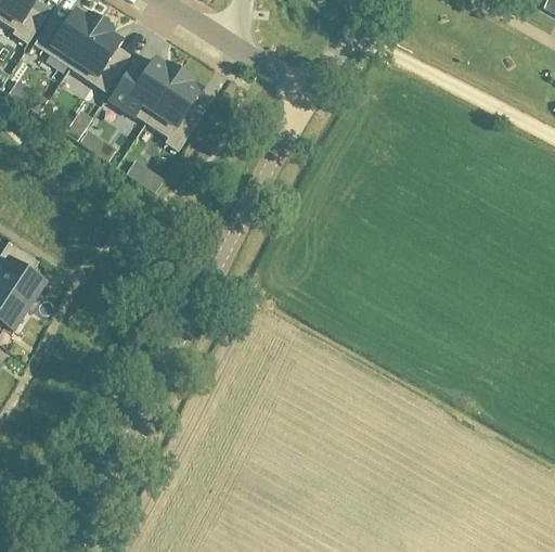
[(1,0),(0,2),(0,20),(14,29),(12,34),(27,43),(46,15),(31,7),(36,0),(1,0)]
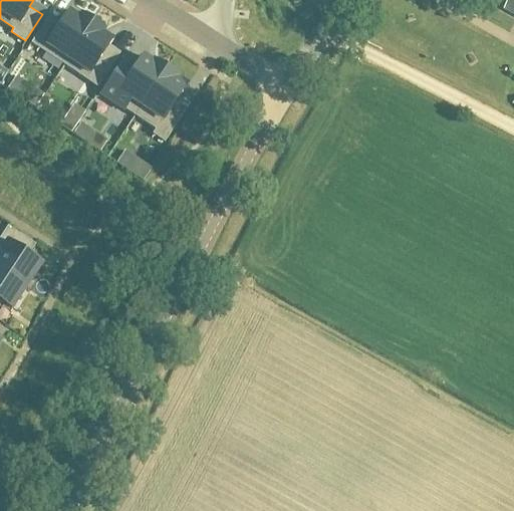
[(508,0),(505,7),(513,11),(513,0),(508,0)]
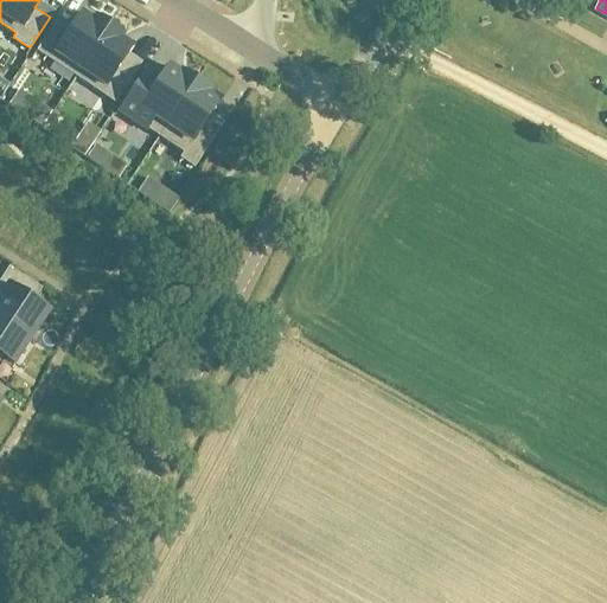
[(76,74),(110,23),(97,13),(94,17),(82,10),(69,30),(55,20),(37,47),(76,74)]
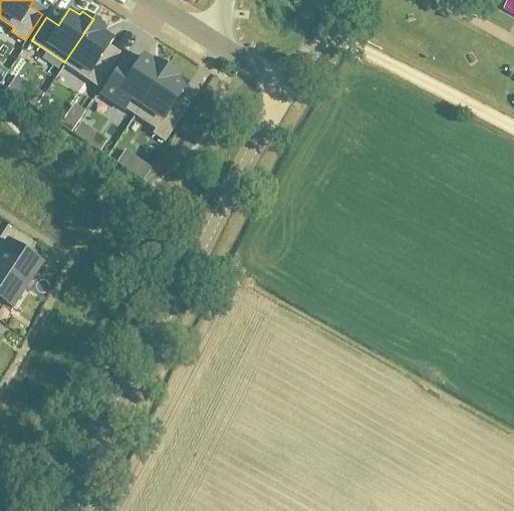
[(105,27),(93,19),(64,62),(98,84),(114,60),(105,54),(104,50),(113,37),(103,30),(105,27)]
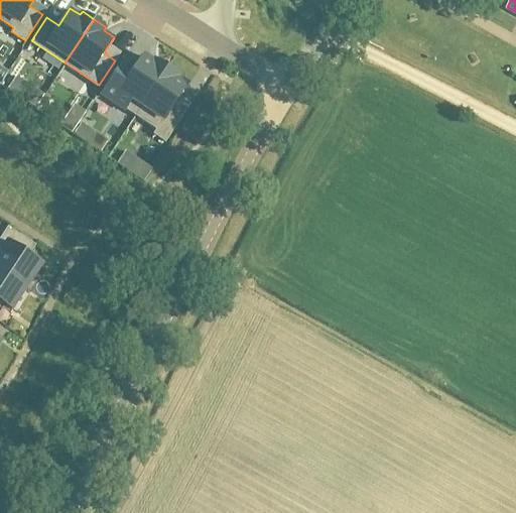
[(113,99),(135,114),(166,67),(154,58),(153,60),(143,53),(137,63),(125,55),(119,65),(101,91),(103,92),(113,99)]
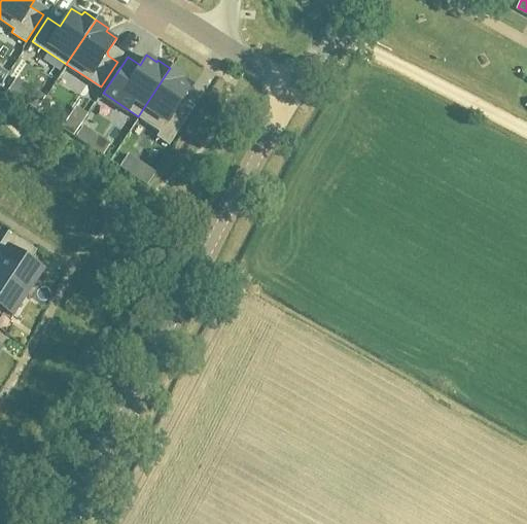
[(182,76),(170,68),(138,116),(160,130),(156,135),(169,143),(185,117),(174,110),(191,84),(181,78),(182,76)]
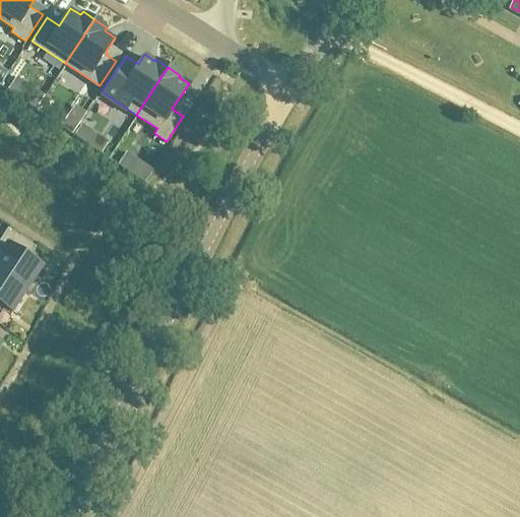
[(18,94),(26,80),(16,74),(8,87),(18,94)]
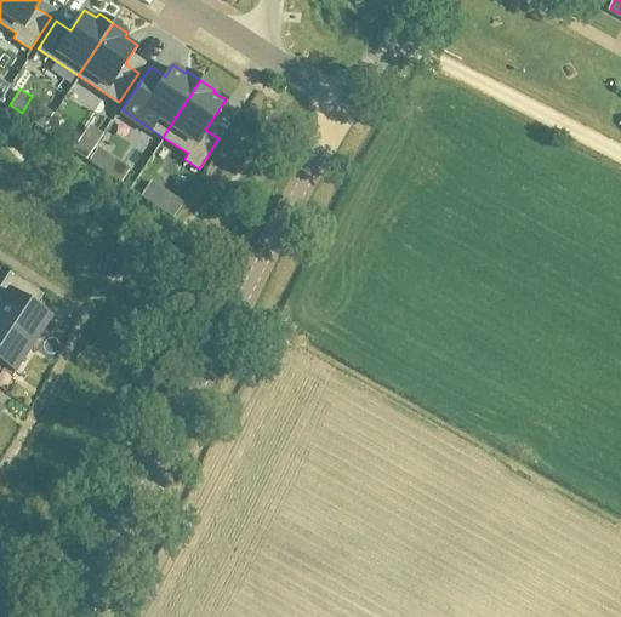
[(86,158),(92,148),(78,140),(72,148),(86,158)]
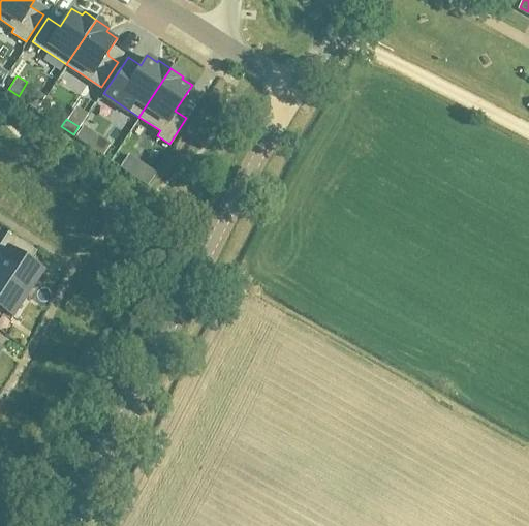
[(90,143),(96,132),(85,125),(79,135),(90,143)]
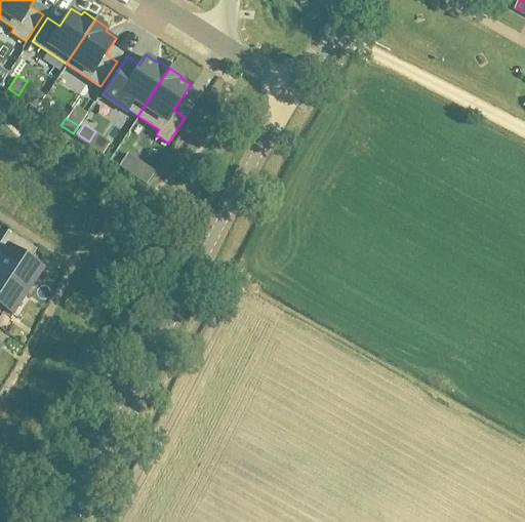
[(140,160),(132,171),(146,181),(154,169),(140,160)]
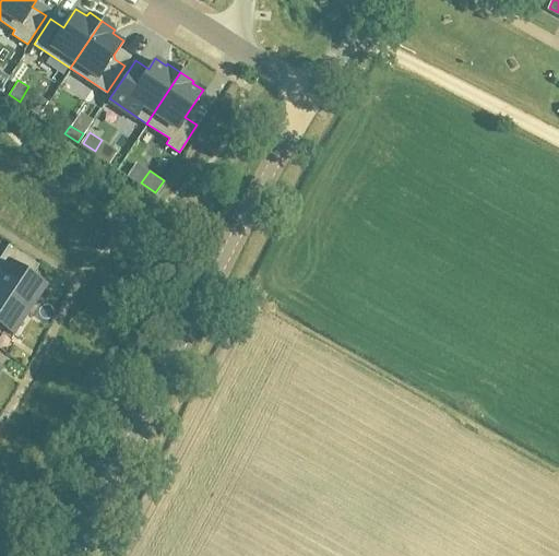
[(0,288),(28,308),(45,284),(31,275),(38,263),(9,244),(0,256),(0,288)]
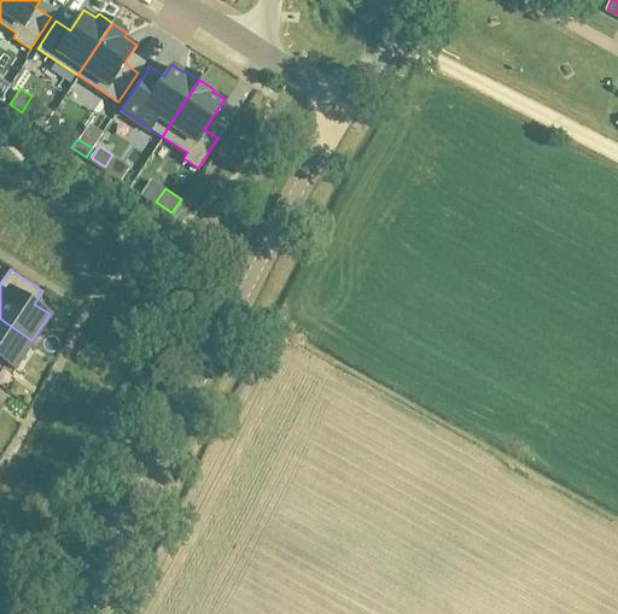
[(31,340),(0,319),(0,364),(4,360),(15,367),(31,340)]
